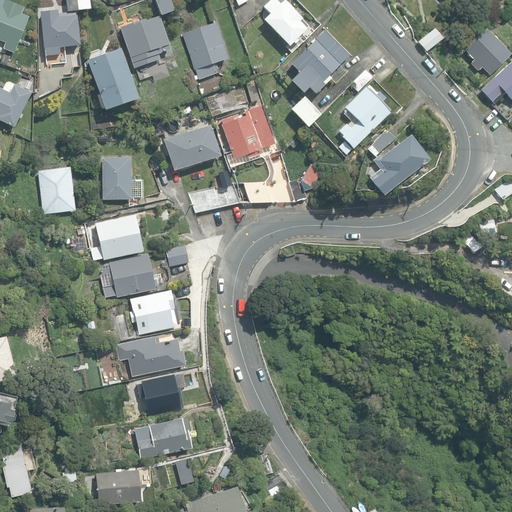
[(3,48),(14,52),(30,17),(22,14),(25,8),(7,0),(6,0),(0,0),(0,41),(5,43),(3,48)]
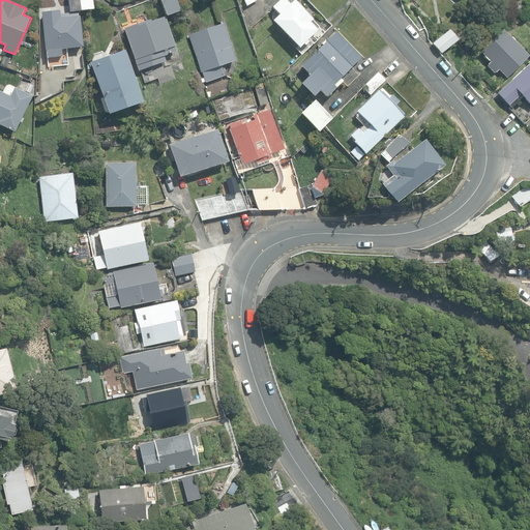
[(80,10),(78,0),(67,0),(68,11),(80,10)]
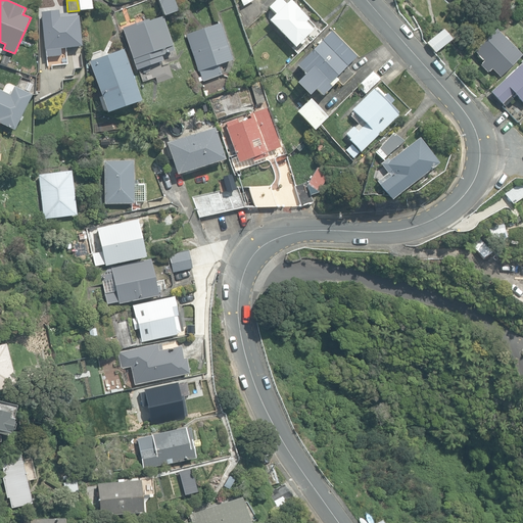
[(77,0),(79,10),(91,9),(90,0),(77,0)]
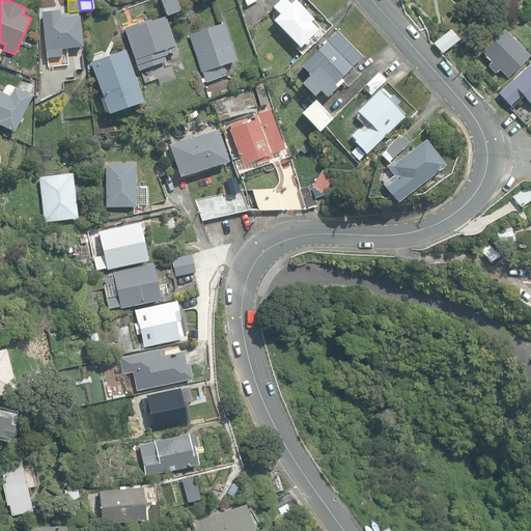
[(160,0),(165,17),(178,11),(174,0),(160,0)]
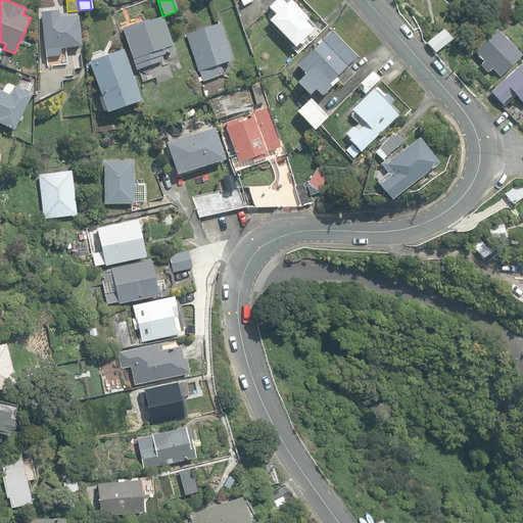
[(268,20),(294,47),(313,30),(305,21),(308,18),(290,0),(288,0),(285,4),(280,0),(274,0),(268,6),(275,13),(268,20)]
